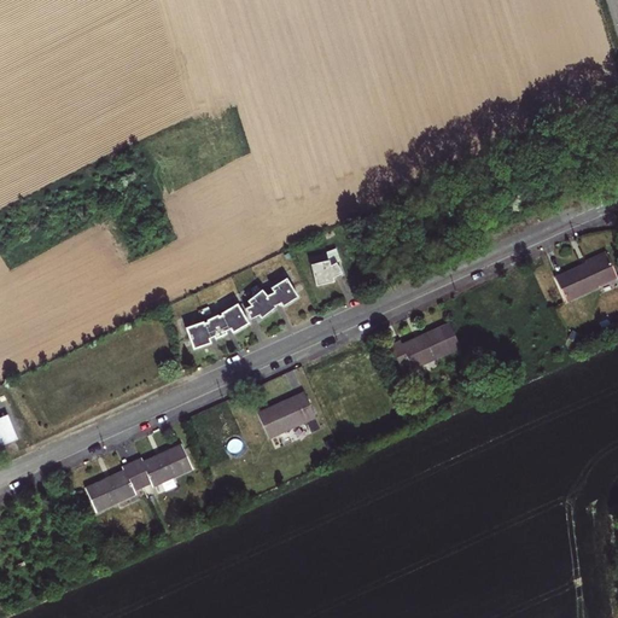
[(336,249),(326,252),(328,261),(310,264),(316,286),(334,281),(333,278),(342,273),(336,263),(340,261),(336,249)]
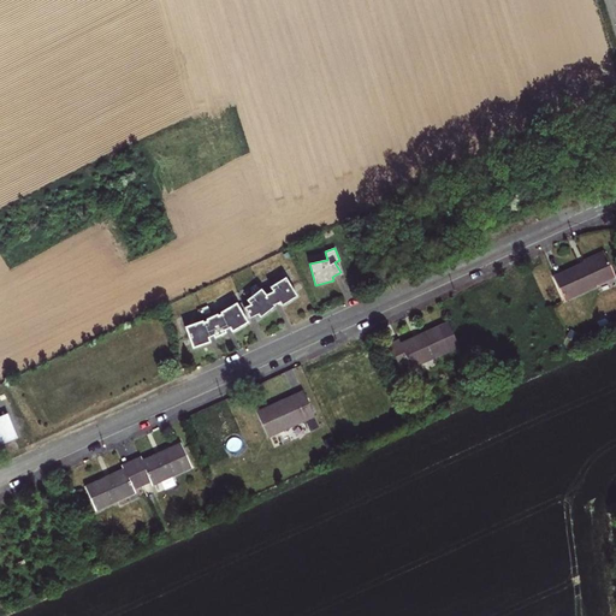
[(580,265),(554,277),(564,302),(598,286),(597,285),(615,277),(604,252),(584,261),(586,265),(581,267),(580,265)]
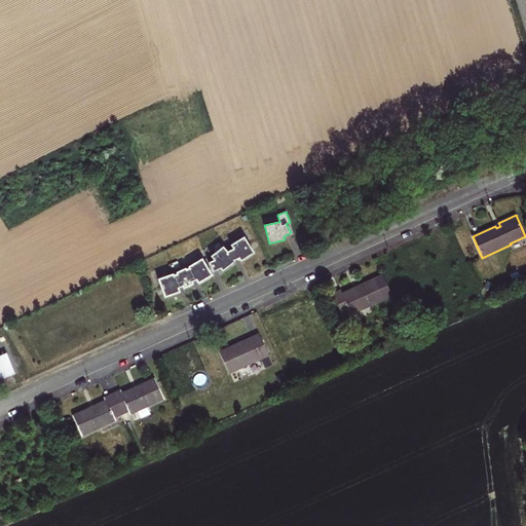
[(233,249),(227,252),(234,260),(238,258),(240,261),(254,253),(243,236),(231,245),(233,249)]
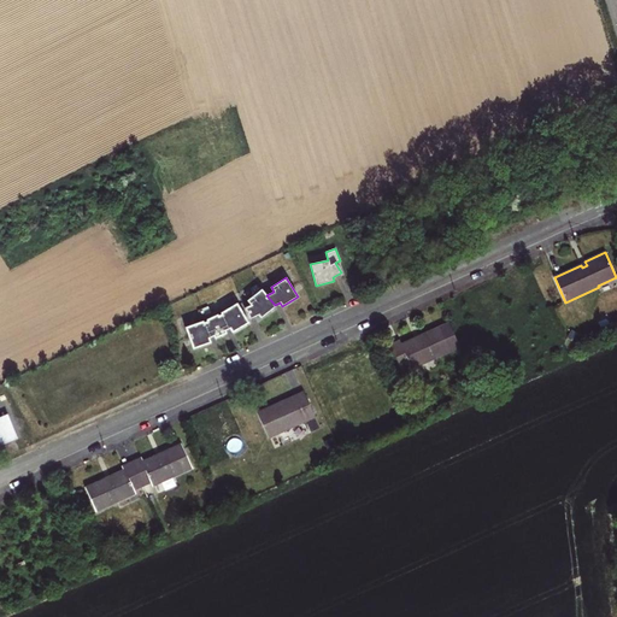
[(275,306),(275,305),(266,295),(262,289),(247,301),(251,305),(245,307),(250,318),(258,315),(260,318),(275,306)]
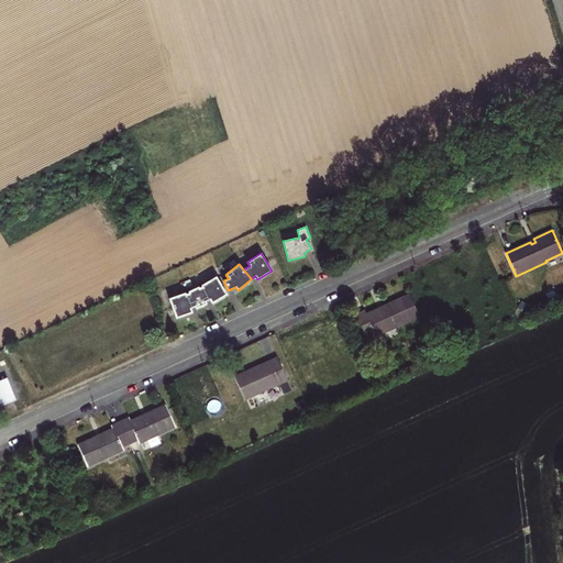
[(198,287),(188,291),(189,294),(195,307),(196,309),(206,304),(206,301),(210,299),(212,302),(227,295),(216,277),(201,286),(202,287),(199,288),(198,287)]
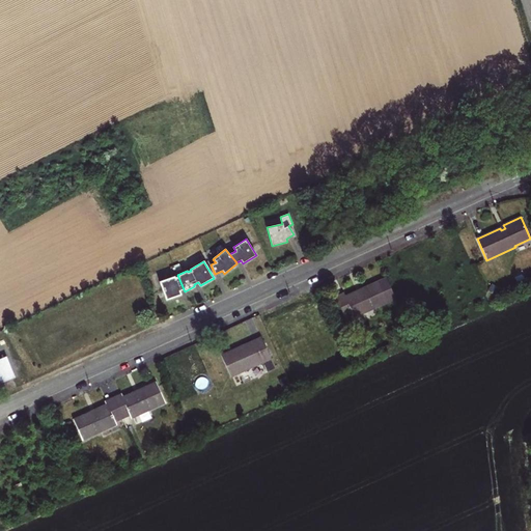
[(166,300),(182,295),(179,291),(184,289),(178,277),(175,278),(174,277),(160,282),(166,300)]
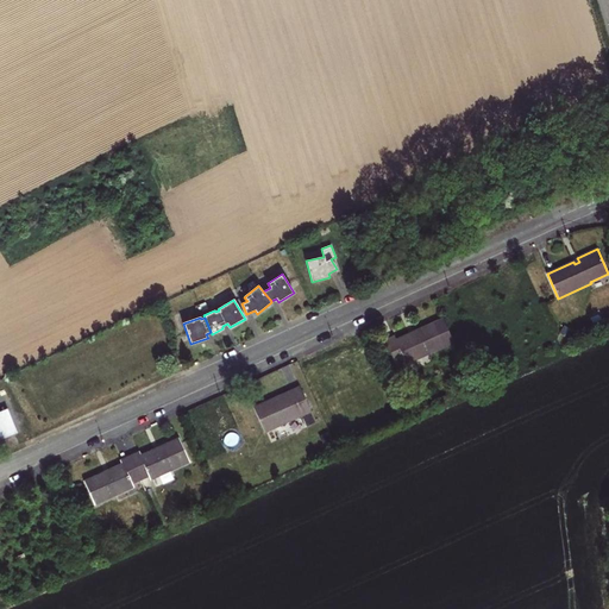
[(406,360),(407,364),(453,343),(443,319),(414,332),(416,336),(397,344),(396,340),(395,337),(385,340),(396,364),(406,360)]
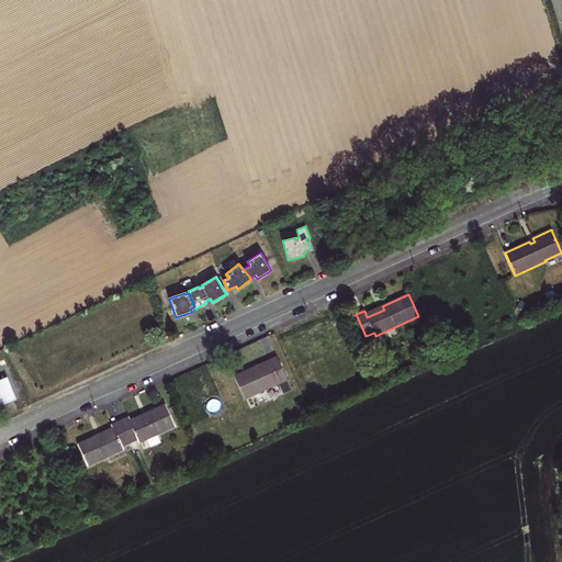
[(382,306),(366,314),(367,317),(384,310),(382,306)]
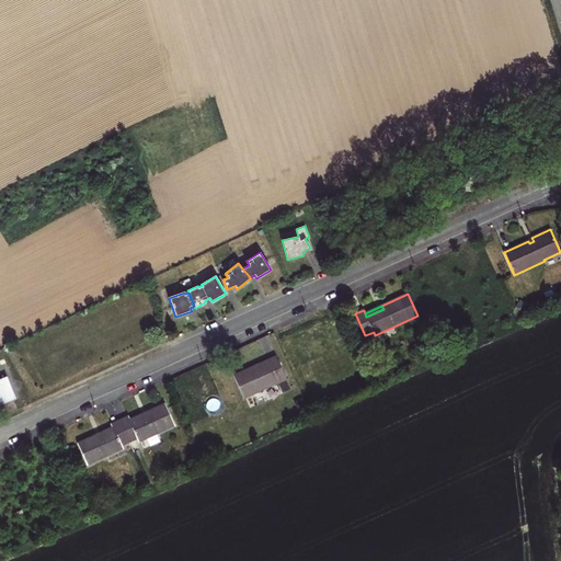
[(329,333),(328,330),(310,338),(312,341),(329,333)]
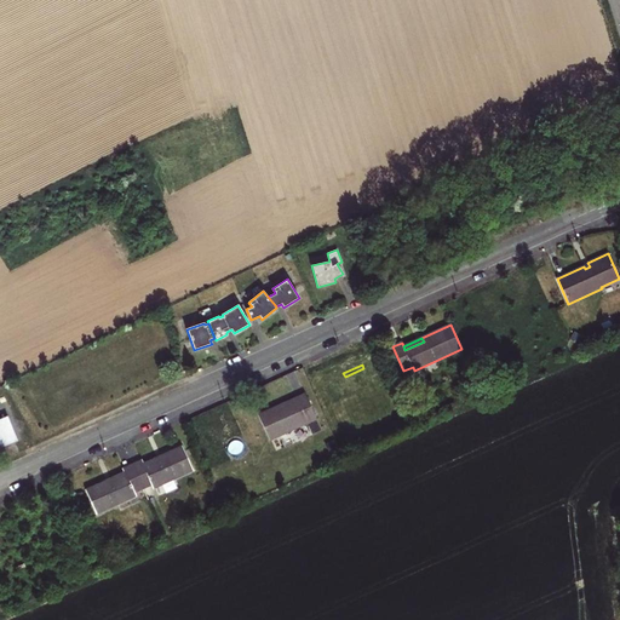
[(269,441),(317,419),(305,395),(291,401),(290,403),(282,407),(281,403),(258,414),(269,441)]
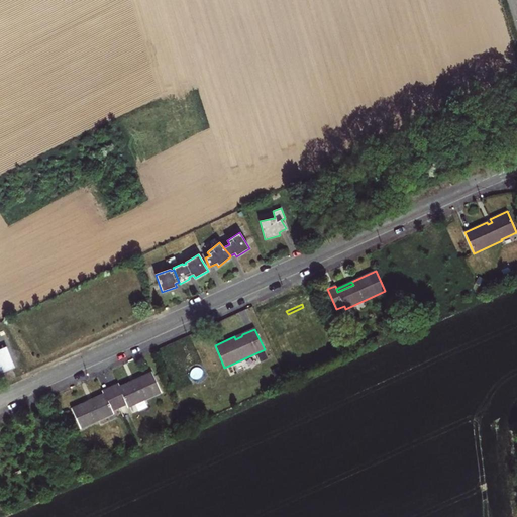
[(0,372),(13,367),(6,349),(0,351),(0,372)]
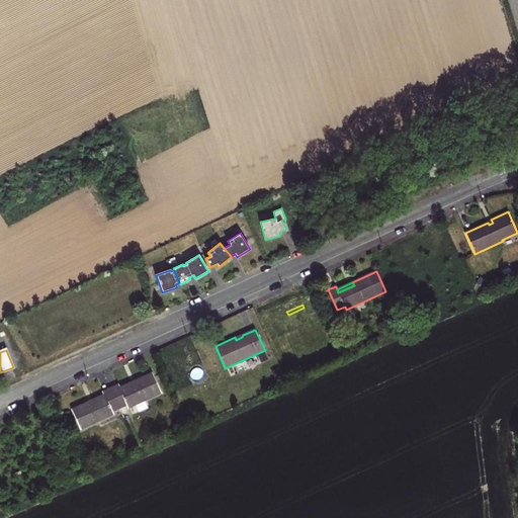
[(118,384),(110,387),(119,408),(127,405),(128,408),(161,393),(152,373),(136,380),(137,383),(121,391),(119,387),(118,384)]
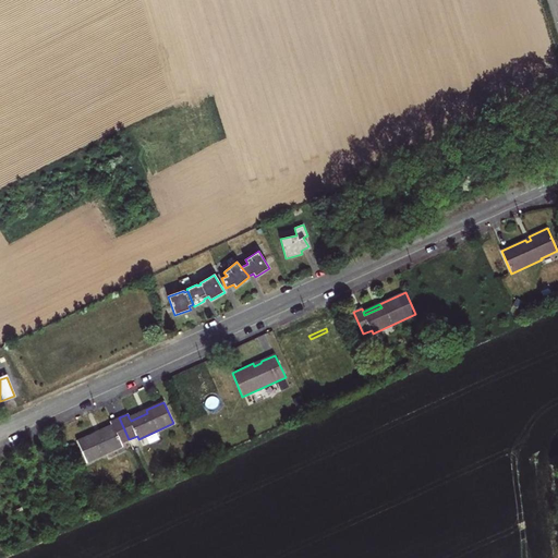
[(146,410),(129,417),(131,421),(147,413),(146,410)]
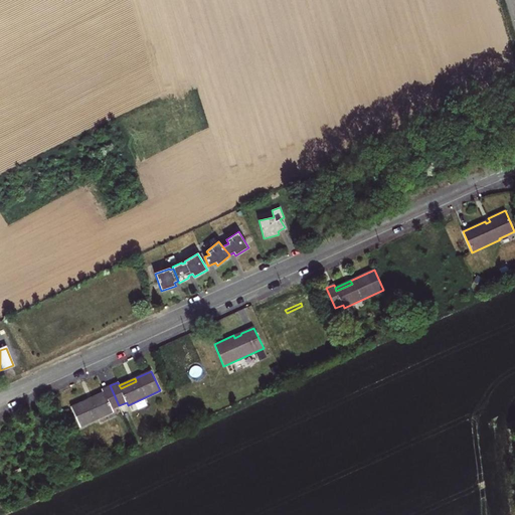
[(71,407),(80,426),(113,412),(111,409),(119,405),(110,385),(102,389),(104,392),(105,395),(90,402),(88,399),(71,407)]
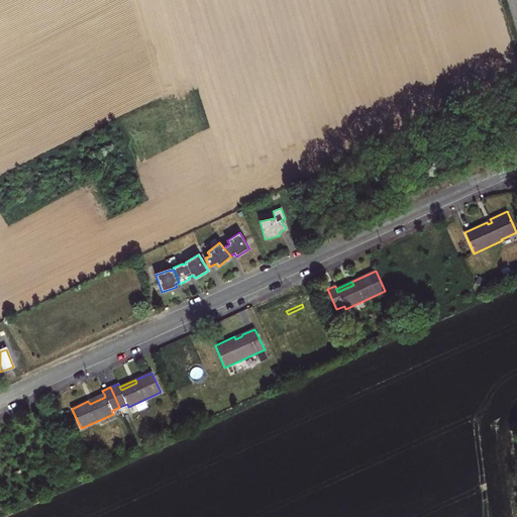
[(88,401),(90,404),(105,397),(104,394),(88,401)]
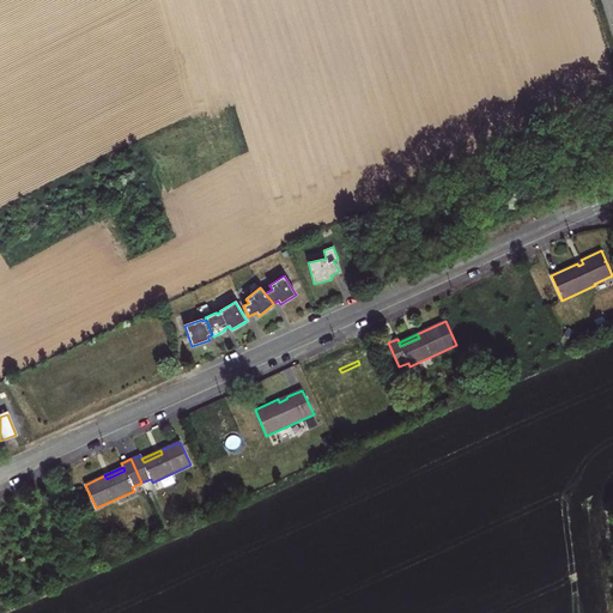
[(152,483),(151,479),(141,483),(145,491),(146,492),(155,489),(152,483)]
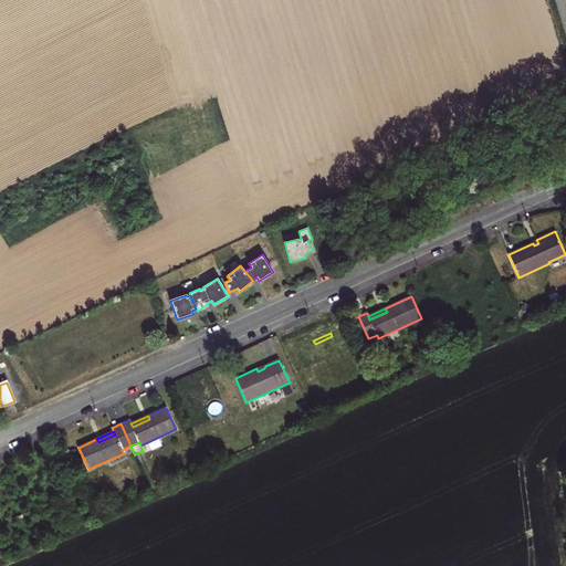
[(134,453),(130,446),(122,450),(124,453),(125,458),(134,453)]
